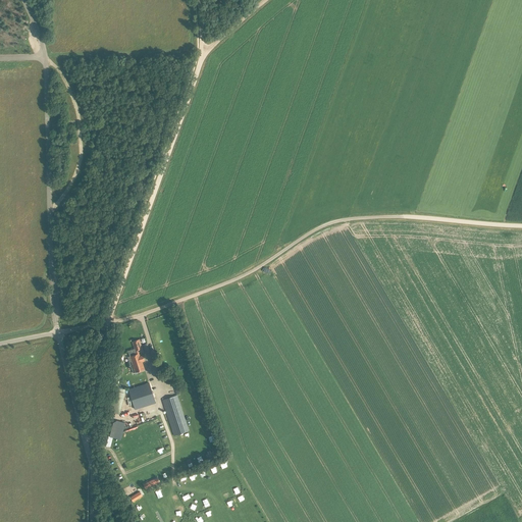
[(128,351),(131,356),(129,356),(133,364),(132,365),(135,373),(145,370),(143,362),(145,361),(143,356),(145,355),(140,340),(133,343),(135,349),(128,351)]
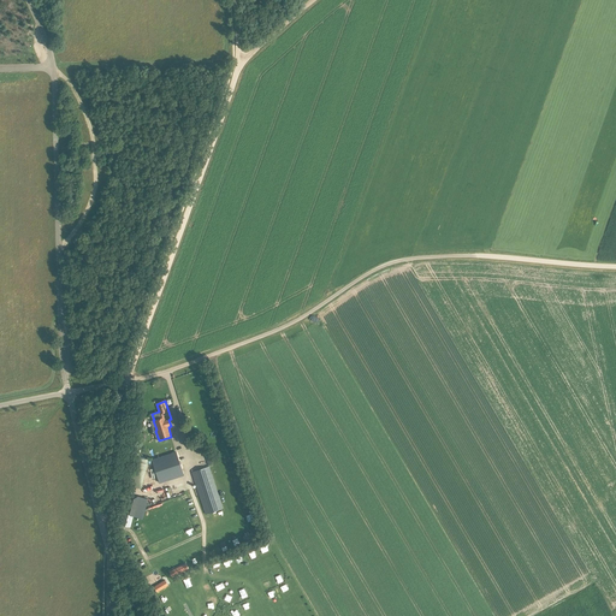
[(152,460),(159,483),(184,475),(177,451),(175,452),(152,460)]
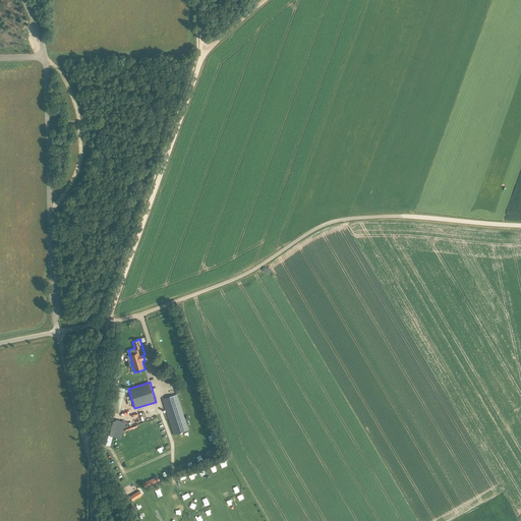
[(125,389),(118,387),(114,386),(113,392),(124,394),(125,389)]
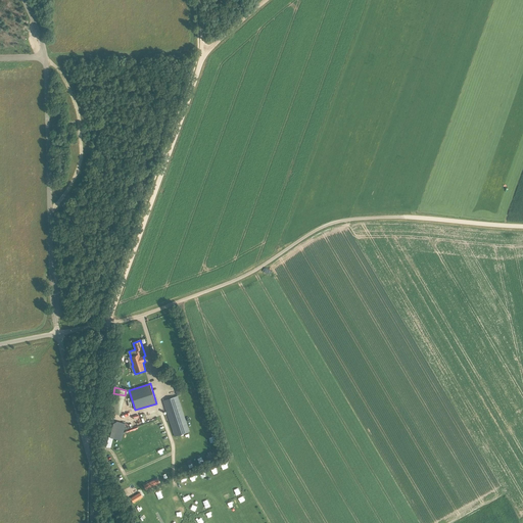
[(178,395),(162,400),(175,437),(190,432),(178,395)]
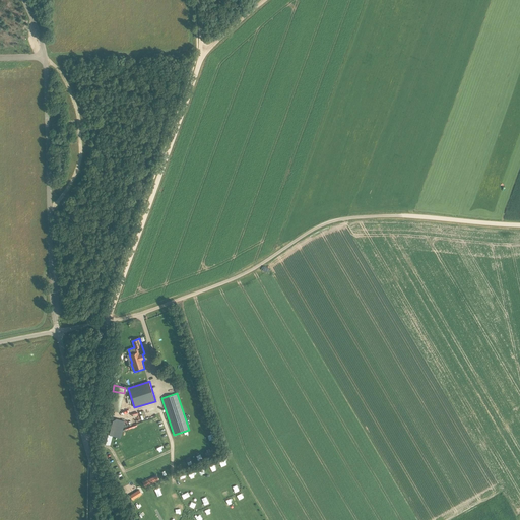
[(104,434),(102,443),(110,445),(113,437),(113,436),(104,434)]
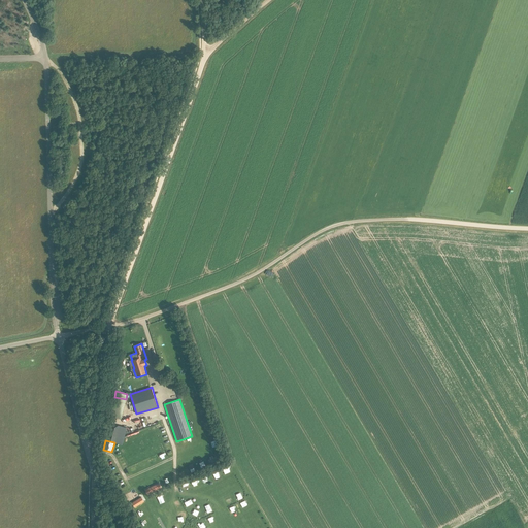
[(149,493),(158,490),(156,485),(146,489),(149,493)]
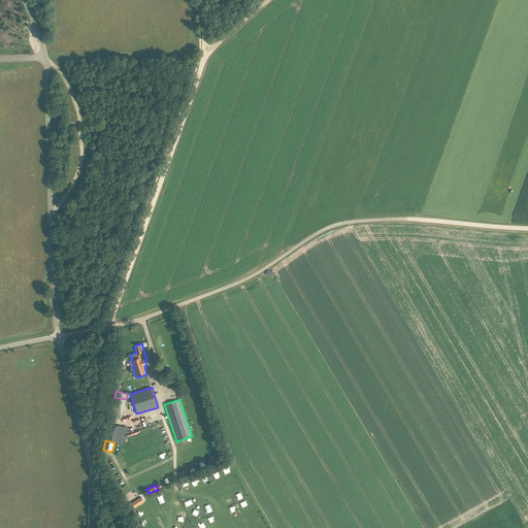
[(139,498),(131,503),(135,508),(142,503),(139,498)]
